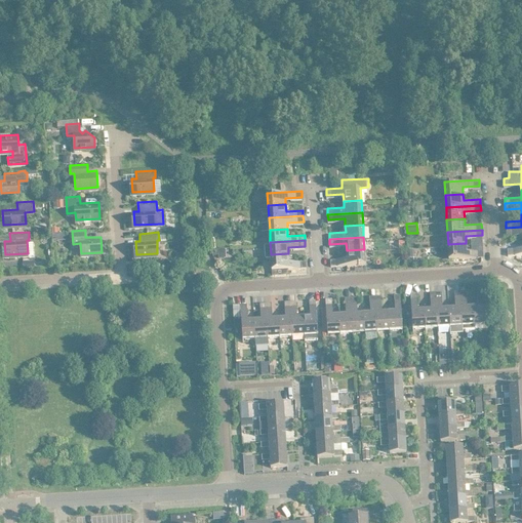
[(466,243),(448,244),(449,256),(483,254),(483,248),(467,249),(466,243)]
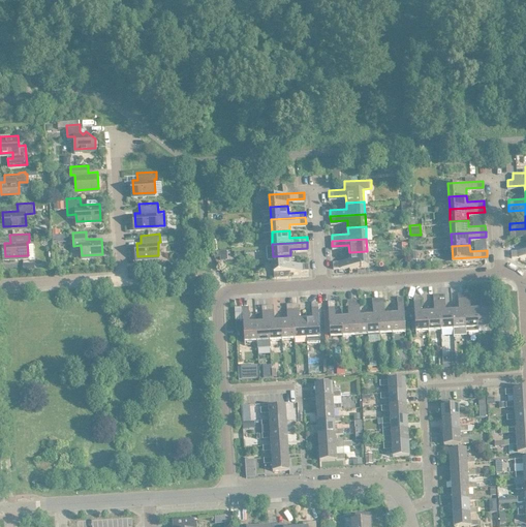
[(367,251),(349,252),(349,258),(333,259),(333,266),(368,264),(367,251)]
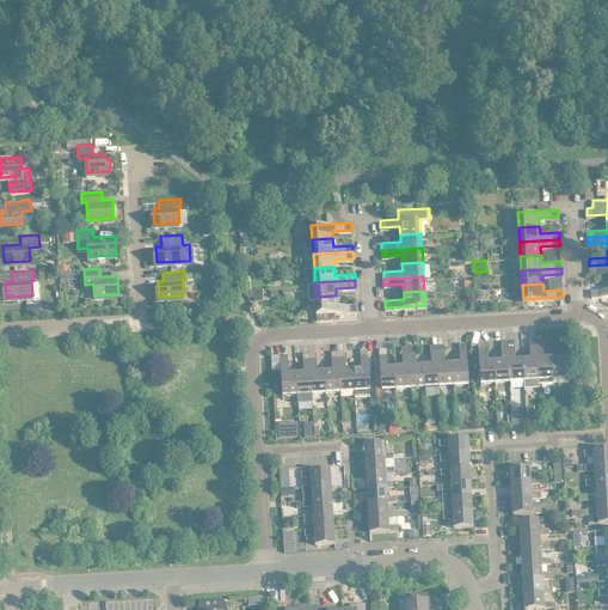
[(336,296),(315,297),(317,319),(336,318),(336,311),(356,310),(356,302),(337,303),(336,296)]
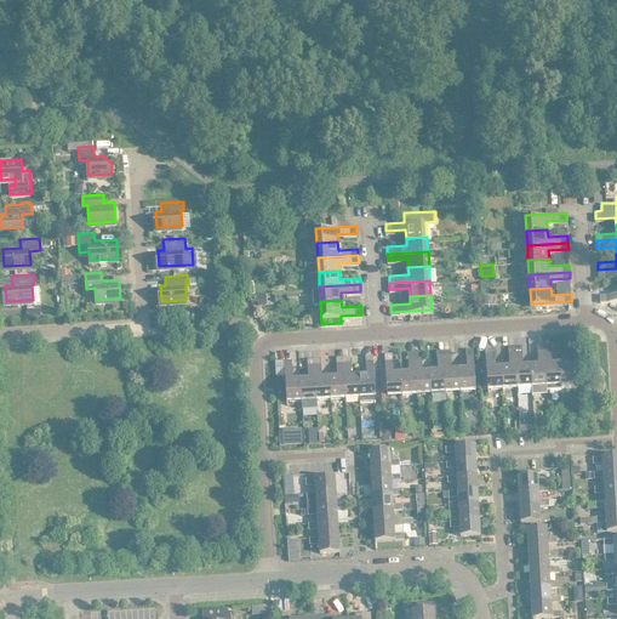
[(567,359),(560,361),(561,381),(576,380),(573,340),(566,340),(567,359)]
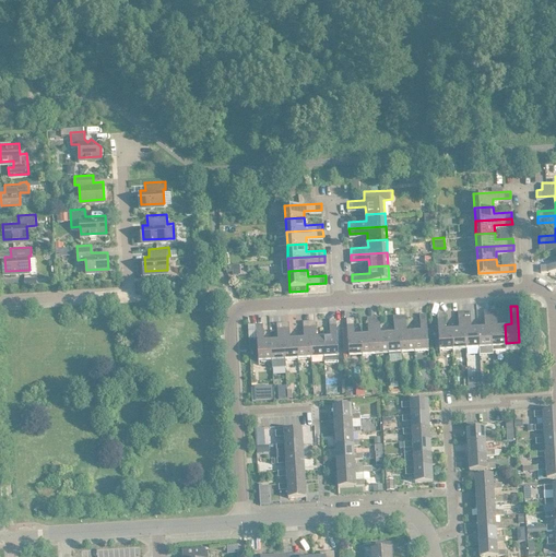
[(478,326),(480,344),(480,351),(493,351),(493,347),(491,307),(484,307),(485,326),(478,326)]
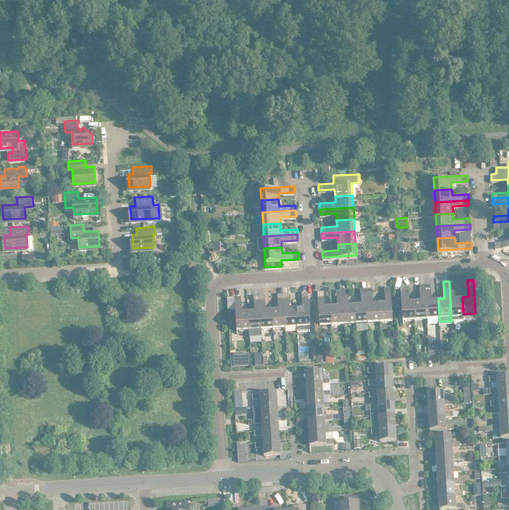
[(454,281),(449,281),(451,318),(453,317),(453,321),(463,320),(463,314),(462,297),(455,297),(454,281)]
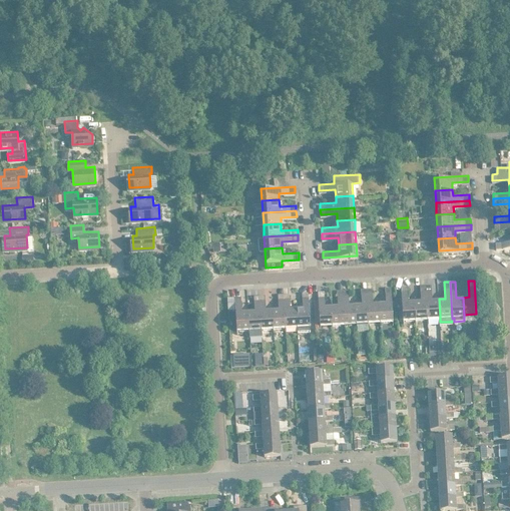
[(428,317),(440,316),(439,299),(432,299),(431,283),(426,284),(428,317)]
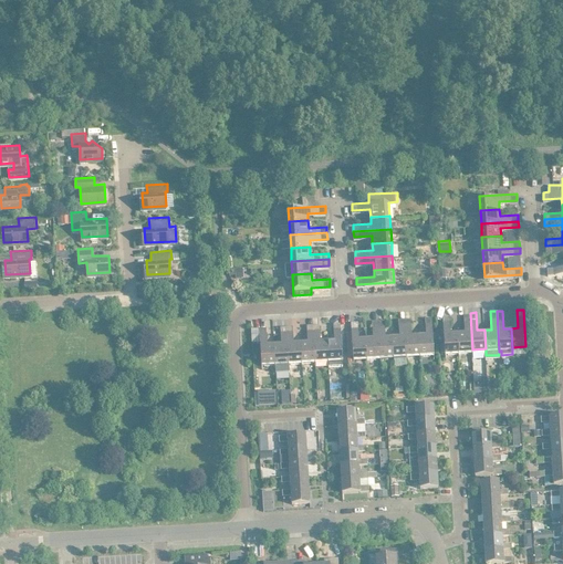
[(459,351),(472,350),(470,313),(464,313),(465,331),(458,332),(459,351)]
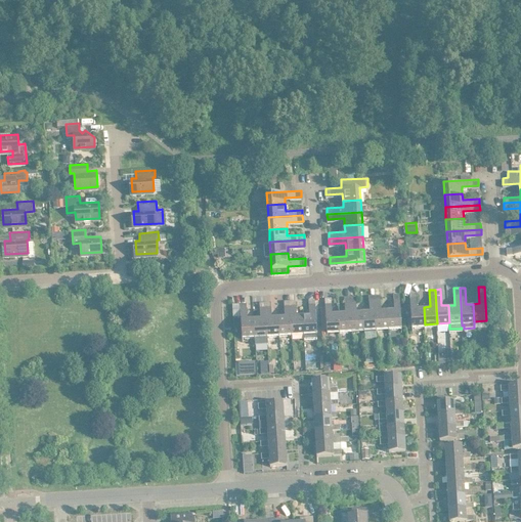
[(411,325),(425,324),(424,307),(417,307),(416,291),(409,291),(411,325)]
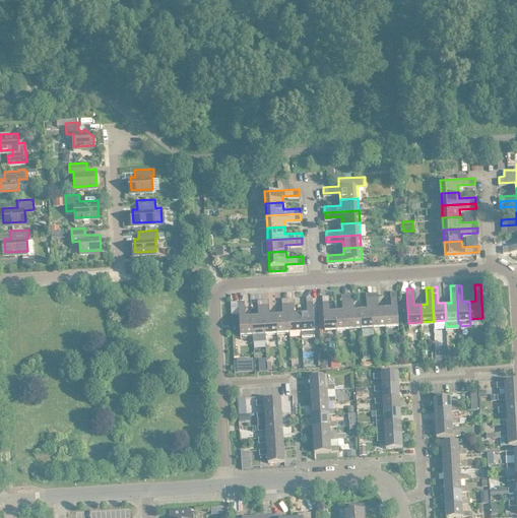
[(391,306),(385,307),(386,324),(398,323),(396,289),(390,289),(391,306)]
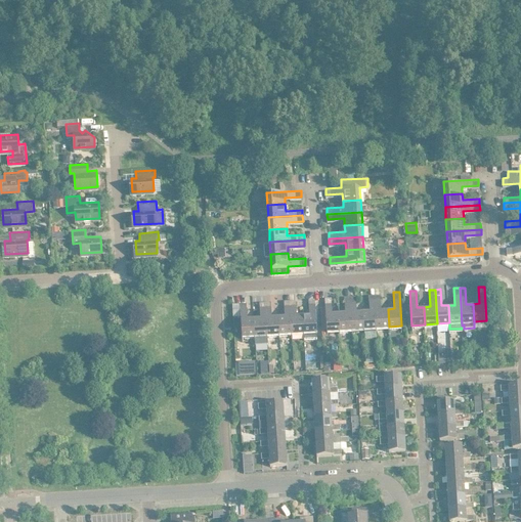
[(370,310),(363,310),(364,328),(377,328),(375,293),(368,294),(370,310)]
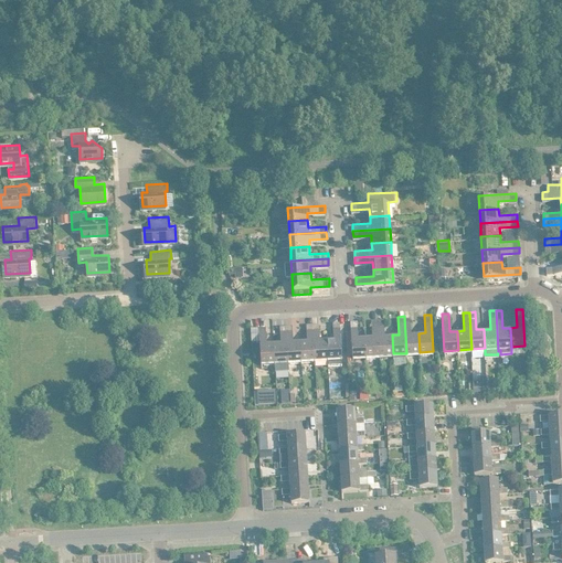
[(410,316),(404,316),(406,353),(420,352),(419,333),(411,333),(410,316)]
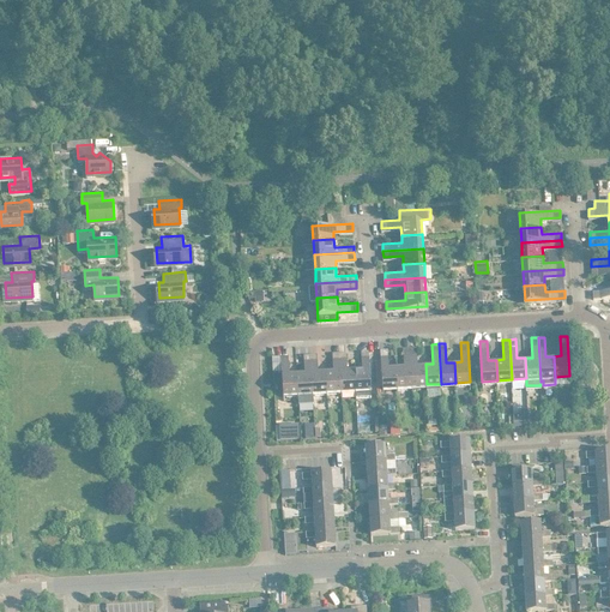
[(416,345),(410,346),(412,385),(427,384),(426,364),(417,365),(416,345)]
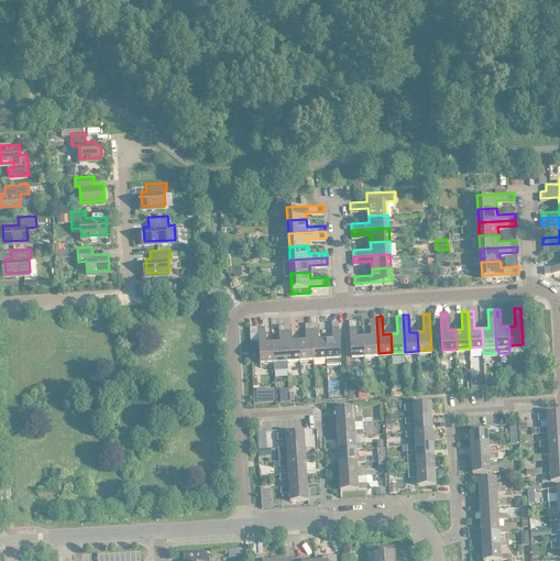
[(371,334),(364,336),(365,354),(379,353),(376,317),(370,317),(371,334)]
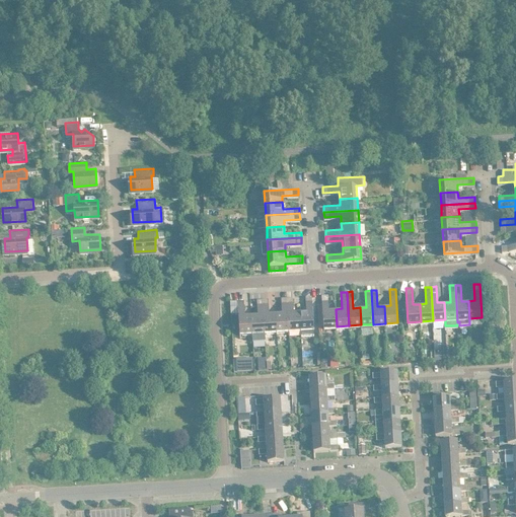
[(337,326),(336,309),(328,309),(327,293),(321,293),(323,327),(337,326)]
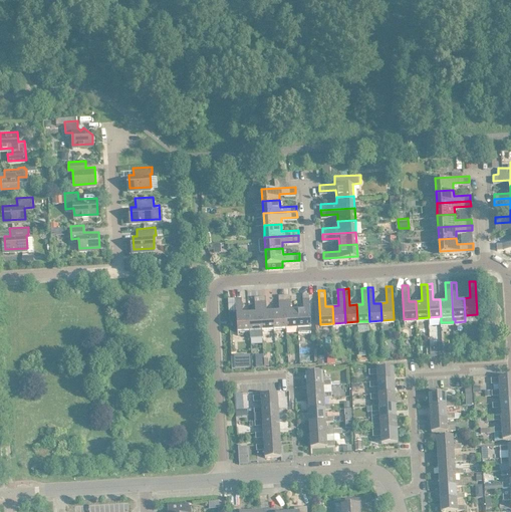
[(303,307),(297,308),(298,325),(310,324),(308,291),(302,291),(303,307)]
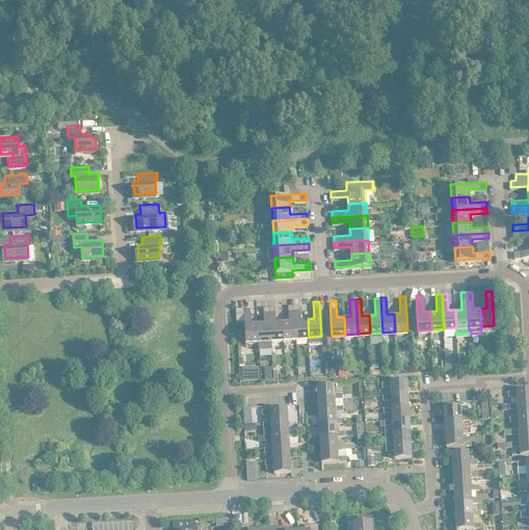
[(289,320),(283,320),(284,338),(296,338),(294,302),(288,303),(289,320)]
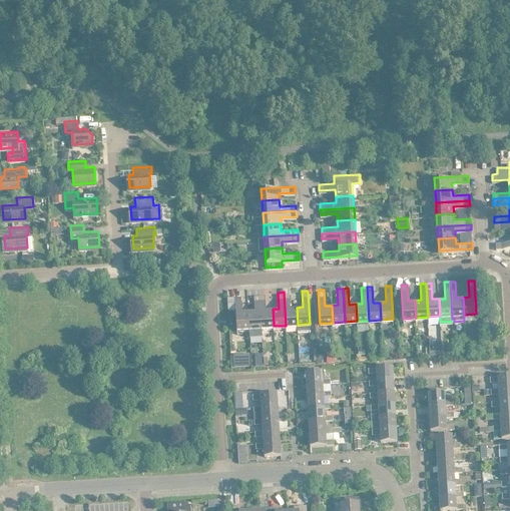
[(289,292),(284,292),(286,326),(298,325),(297,308),(290,308),(289,292)]
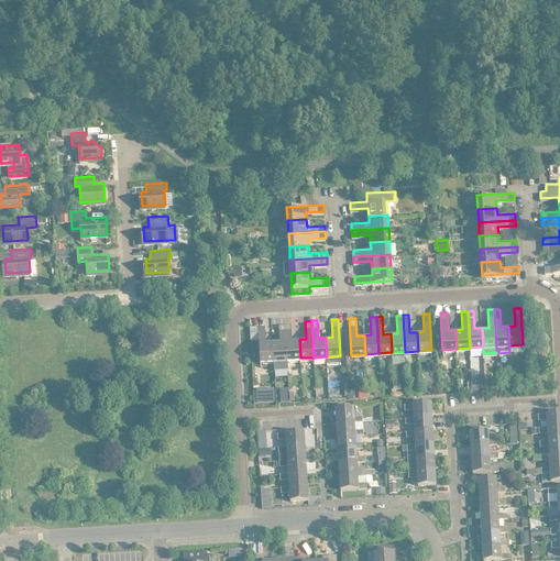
[(291,321),(285,322),(287,359),(300,358),(299,339),(292,340),(291,321)]
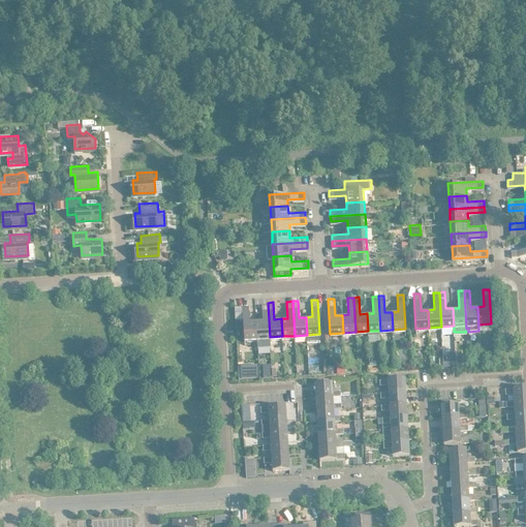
[(263,319),(256,320),(257,338),(270,337),(268,303),(261,303),(263,319)]
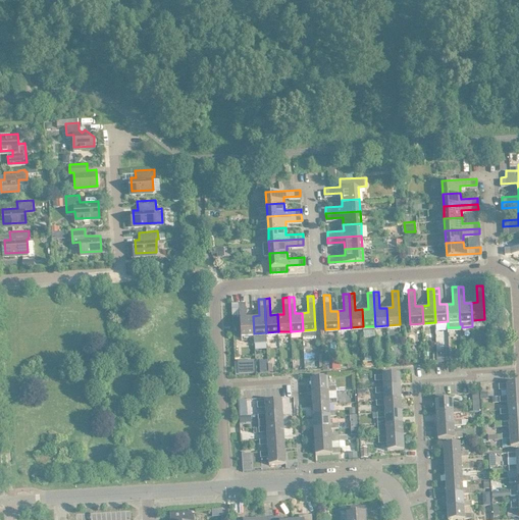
[(239,300),(231,301),(232,313),(240,313),(239,300)]
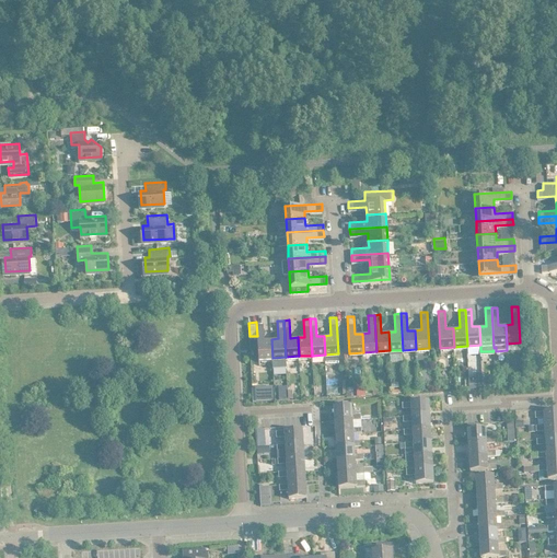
[(273,358),(271,339),(265,339),(264,322),(256,322),(257,336),(258,359),(273,358)]
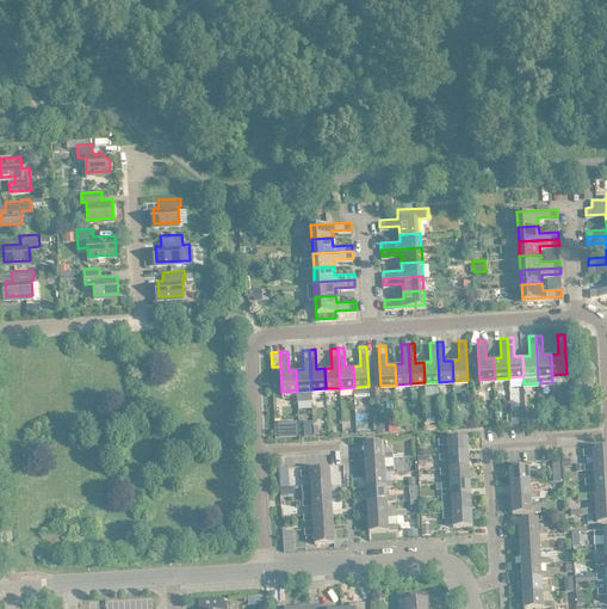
[(519,408),(511,408),(512,422),(512,423),(526,422),(526,420),(525,404),(519,404),(519,408)]
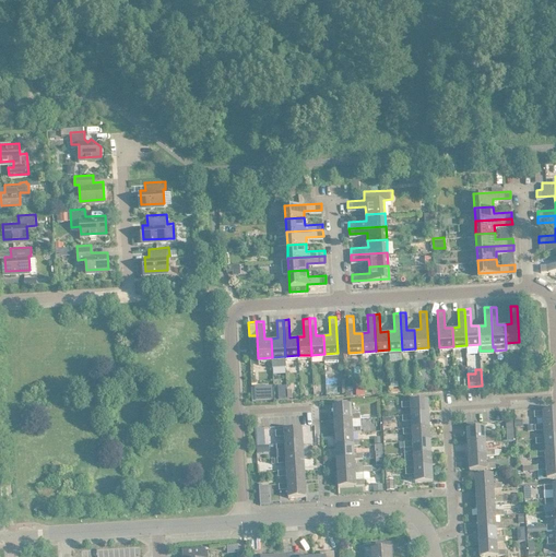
[(273,382),(251,383),(252,398),(273,398),(273,382)]
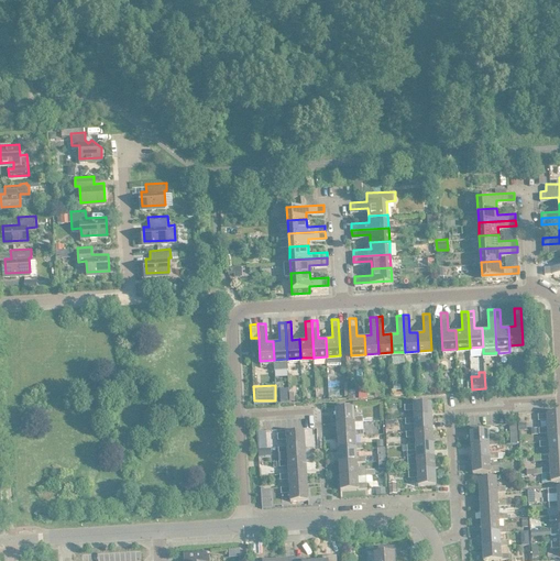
[(414,407),(414,415),(414,416),(431,415),(430,400),(414,402),(404,402),(405,408),(414,407)]
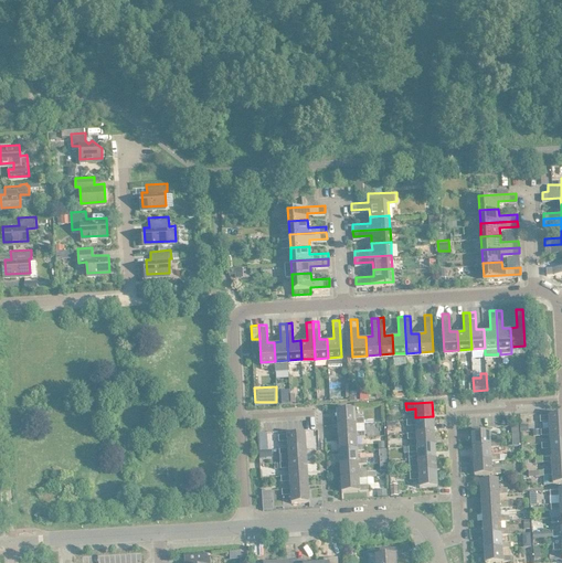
[(337,407),(338,422),(356,421),(364,421),(363,414),(354,415),(354,406),(353,406),(338,407),(337,407)]
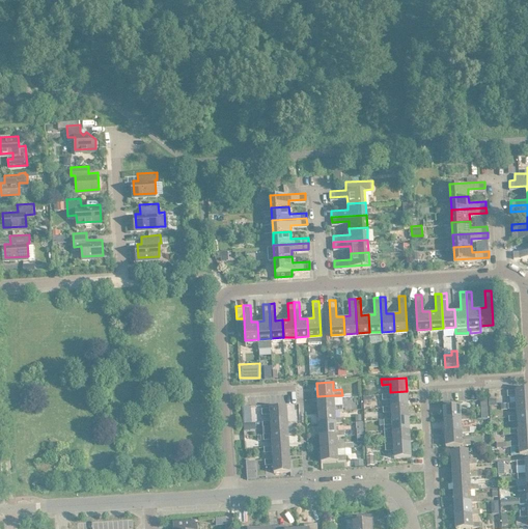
[(516,393),(517,400),(527,399),(527,387),(516,388),(507,388),(507,393),(516,393)]
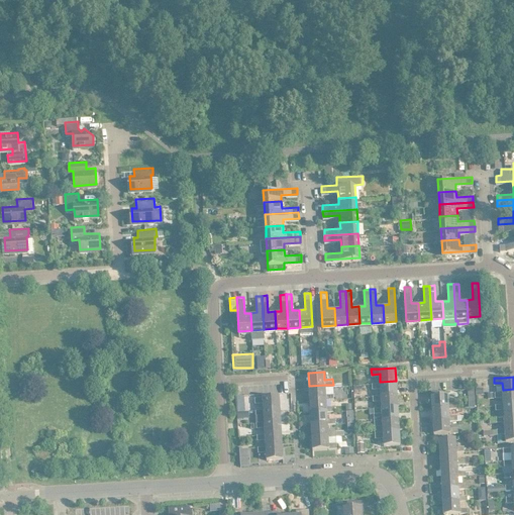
[(380,386),(381,393),(381,394),(397,393),(396,381),(380,382),(380,381),(372,382),(372,387),(380,386)]
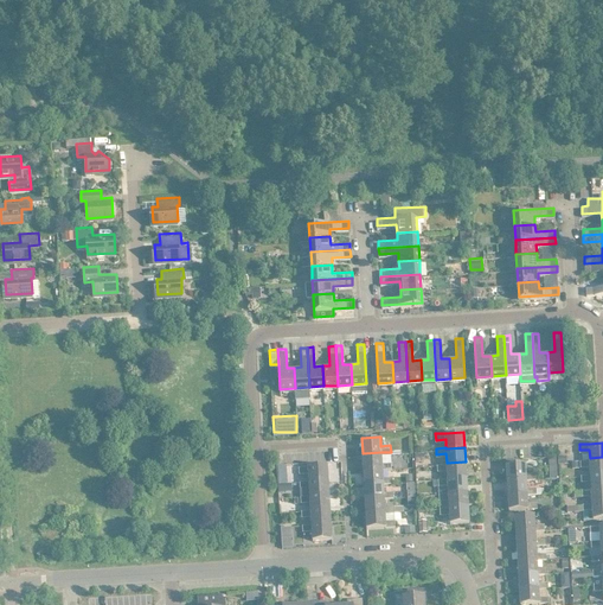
[(363,453),(363,467),(383,466),(392,466),(391,460),(382,460),(382,452),(363,453)]
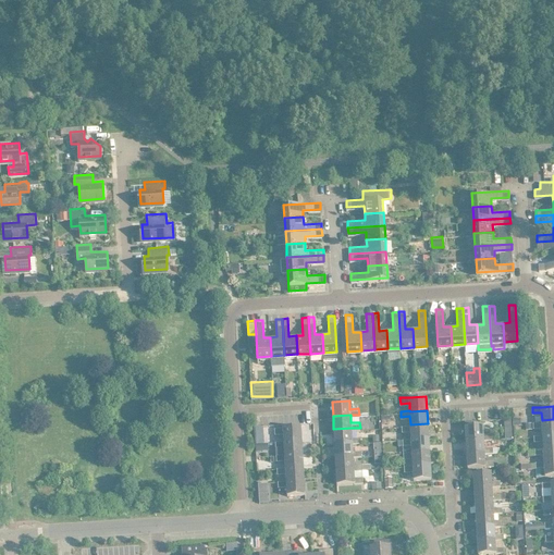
[(542,426),(542,433),(542,434),(553,432),(553,419),(542,420),(533,421),(533,427),(542,426)]
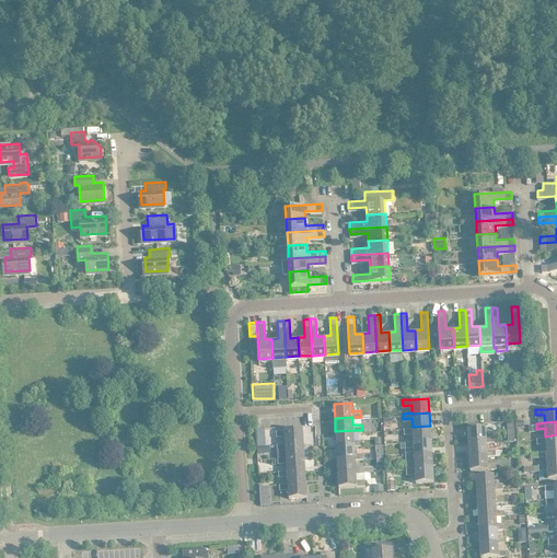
[(413,431),(413,440),(414,440),(431,439),(430,426),(413,427),(413,426),(404,427),(404,432),(413,431)]
